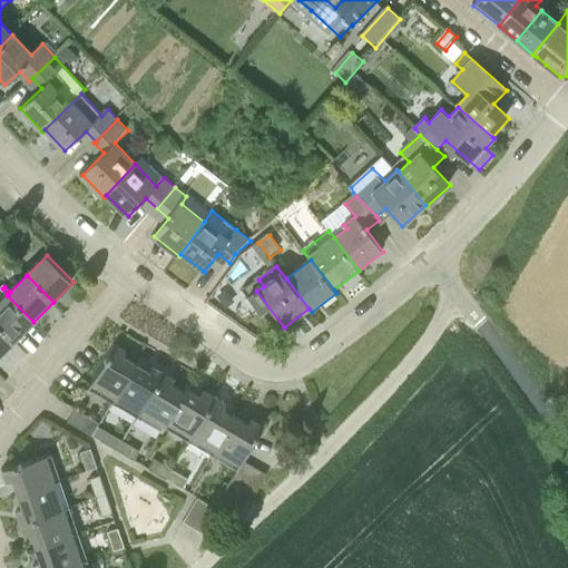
[(0,327),(13,342),(33,322),(7,295),(0,302),(0,327)]
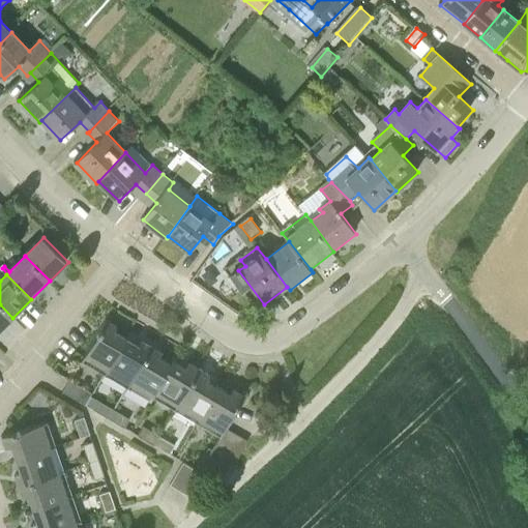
[(0,329),(12,318),(0,304),(0,329)]
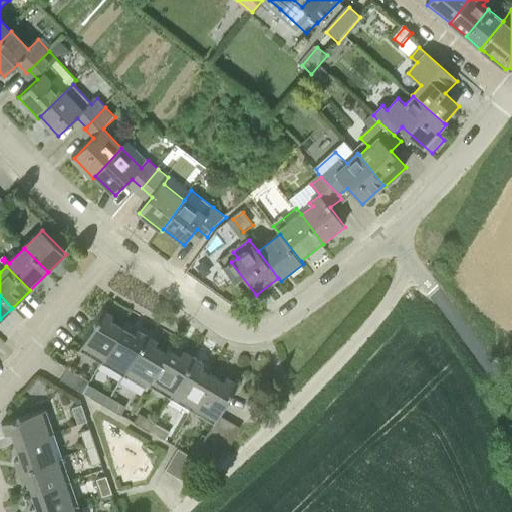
[(80,351),(102,364),(123,329),(111,322),(114,317),(103,311),(80,351)]
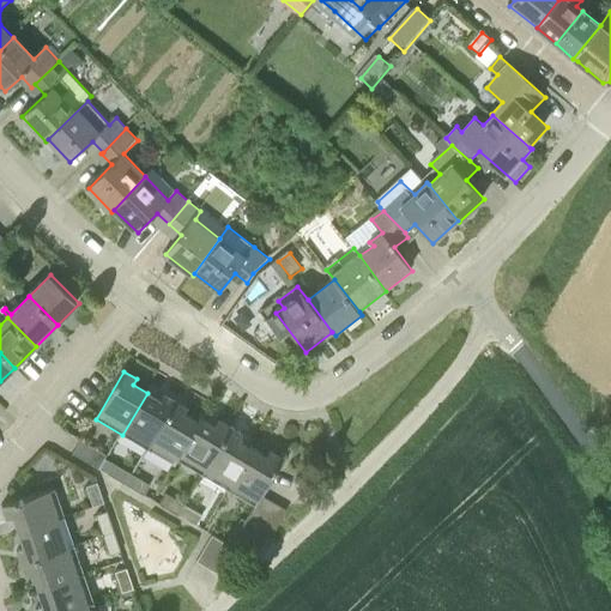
[(122,435),(149,451),(177,403),(165,395),(162,401),(147,393),(122,435)]
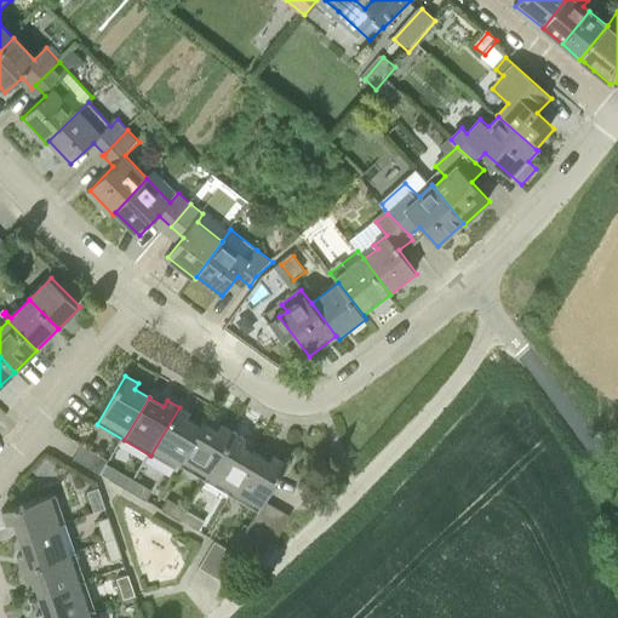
[(177,471),(179,467),(201,428),(188,419),(190,415),(179,407),(150,456),(177,471)]
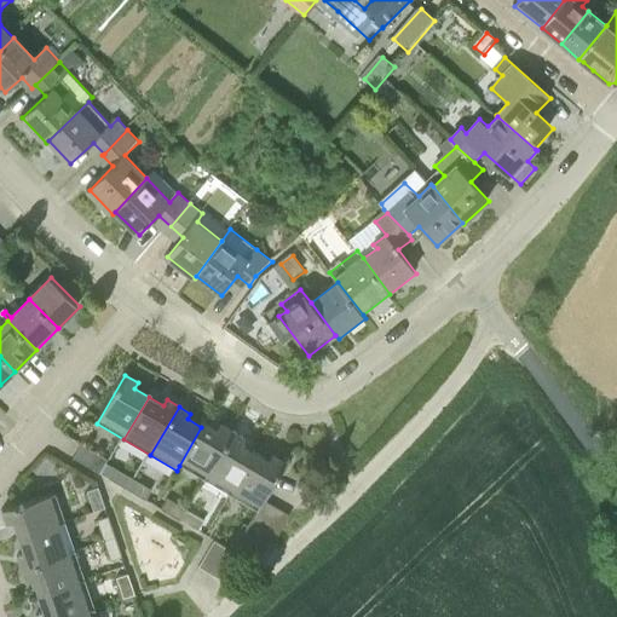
[(179,466),(206,480),(234,432),(223,426),(219,431),(203,421),(201,427),(179,466)]
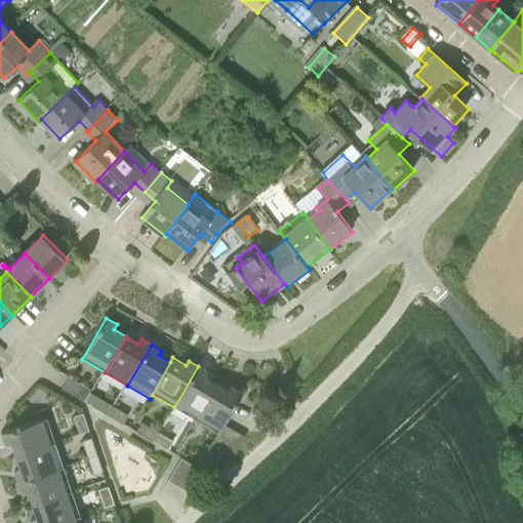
[(174,407),(196,420),(217,385),(205,377),(208,372),(198,366),(174,407)]
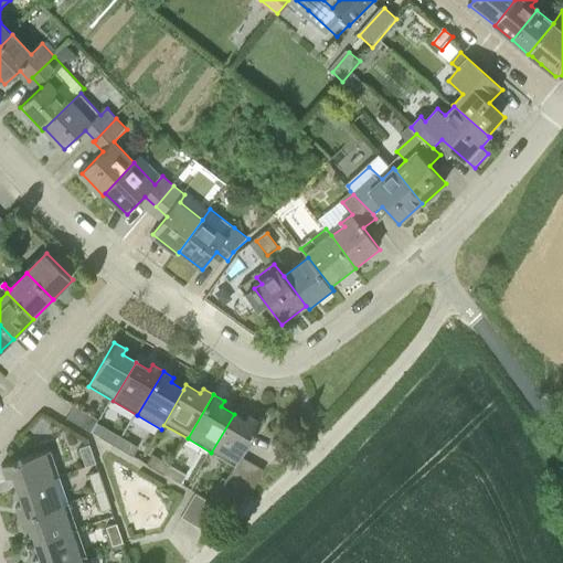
[(93,433),(101,421),(76,406),(68,420),(93,433)]
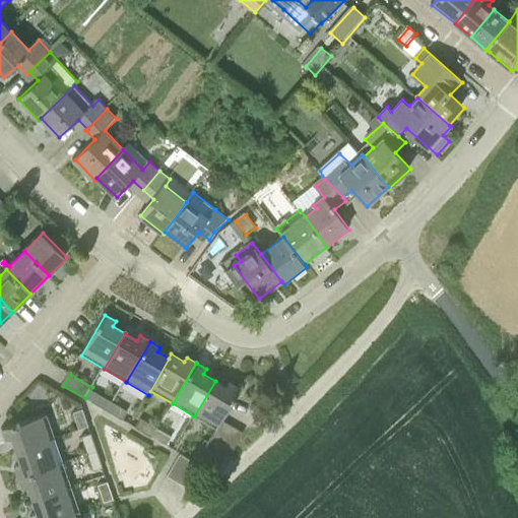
[(215,381),(194,416),(216,430),(222,422),(241,389),(231,383),(228,388),(215,381)]
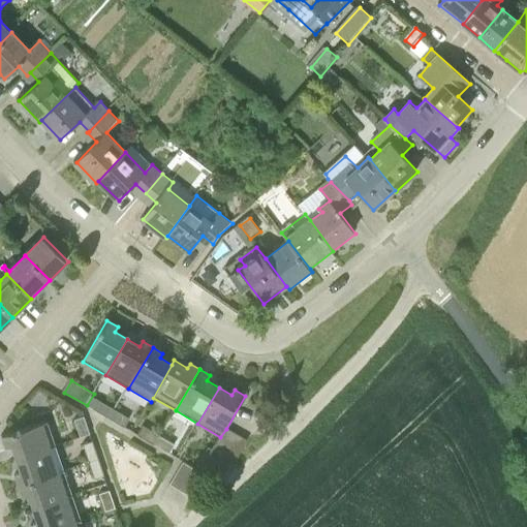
[(110,420),(115,410),(99,401),(94,409),(110,420)]
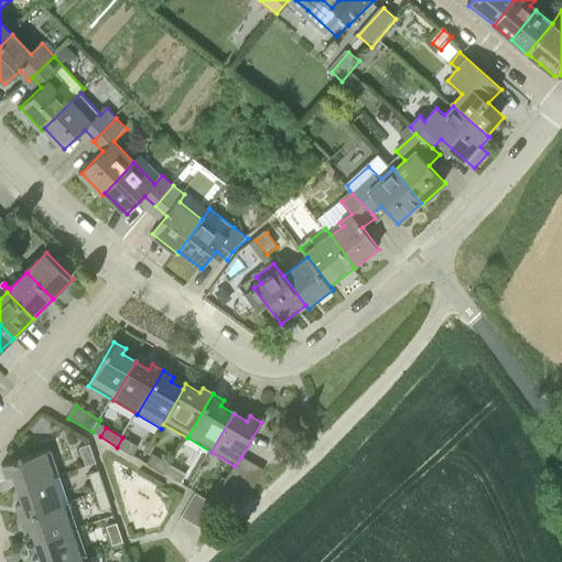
[(134,457),(139,447),(122,438),(117,447),(134,457)]
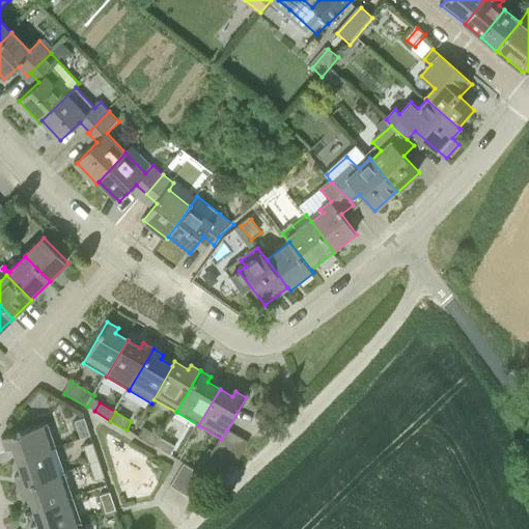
[(85,420),(75,424),(81,442),(91,439),(85,420)]
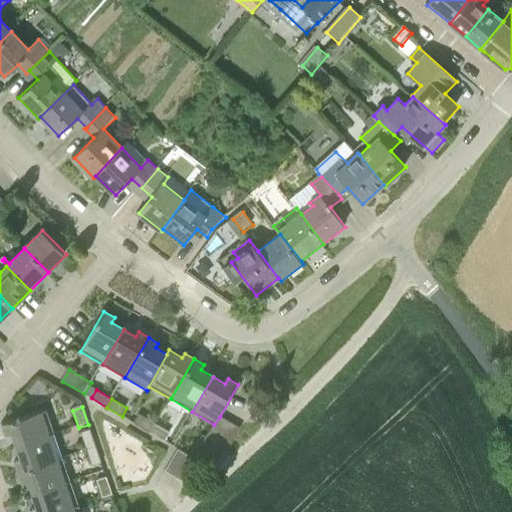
[(16,448),(55,435),(47,410),(3,425),(6,437),(12,435),(16,448)]
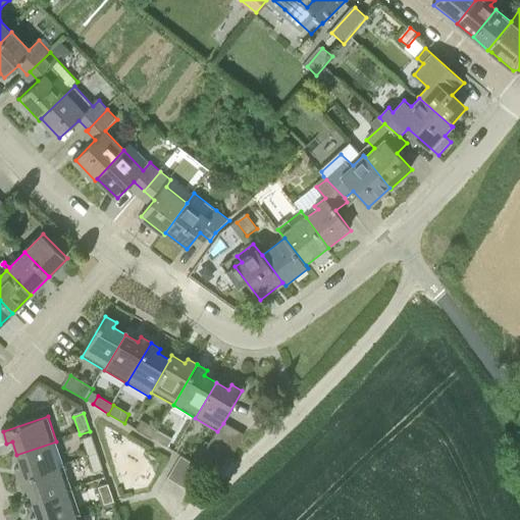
[(153,439),(157,431),(142,422),(137,430),(153,439)]
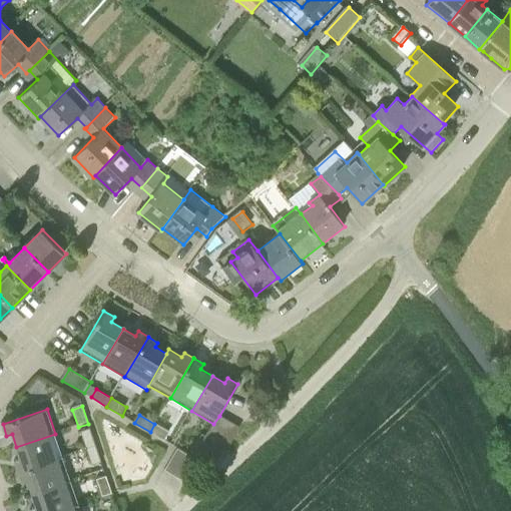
[(219,416),(213,424),(206,437),(219,445),(220,443),(232,423),(219,416)]
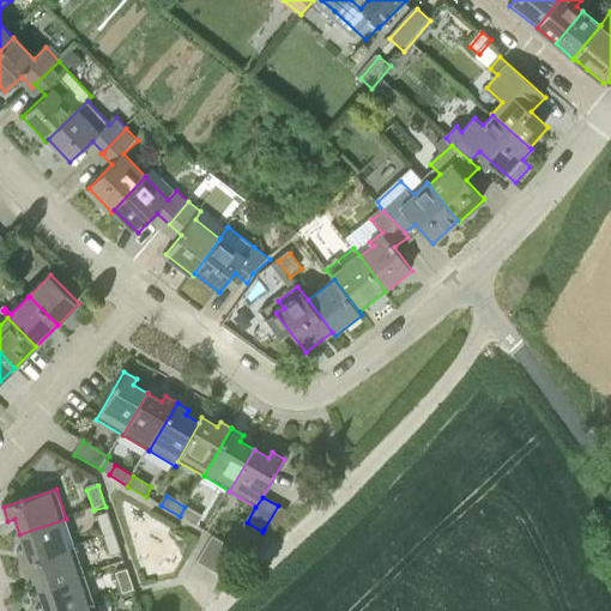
[(288,512),(278,506),(264,530),(262,532),(268,536),(273,538),(288,512)]
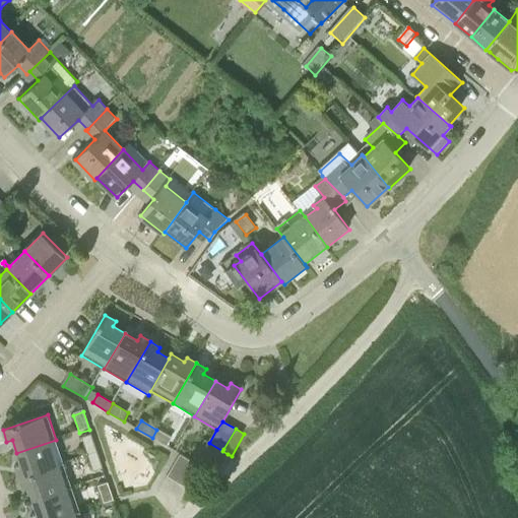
[(168,447),(173,439),(156,430),(152,438),(168,447)]
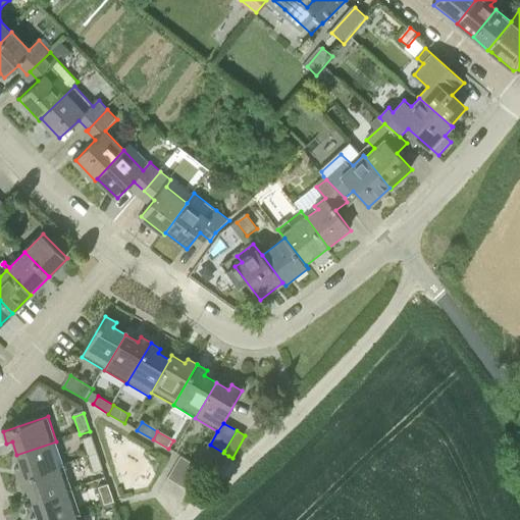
[(89,457),(98,454),(92,436),(83,439),(89,457)]
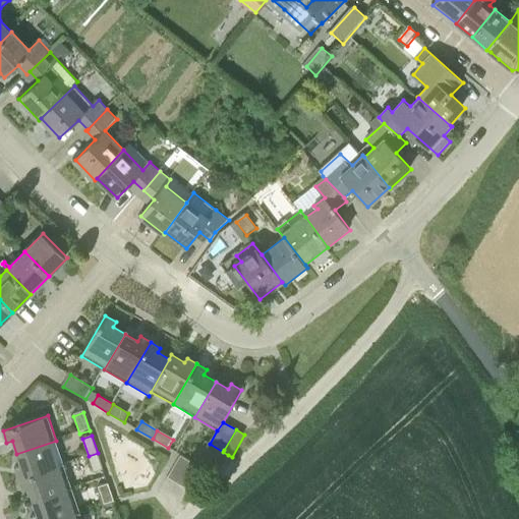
[(19,480),(64,464),(56,441),(16,454),(21,467),(15,469),(19,480)]
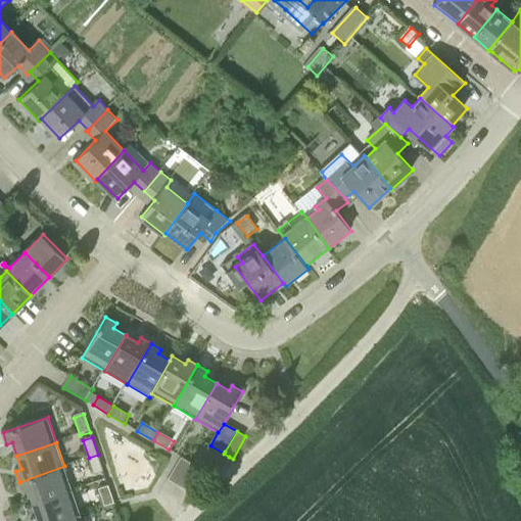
[(224,466),(229,457),(224,454),(210,445),(207,443),(201,453),(224,466)]
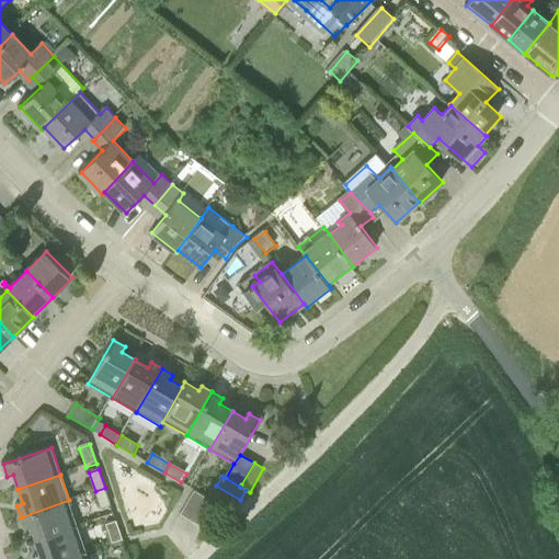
[(240,500),(216,486),(208,500),(218,505),(231,514),(240,500)]
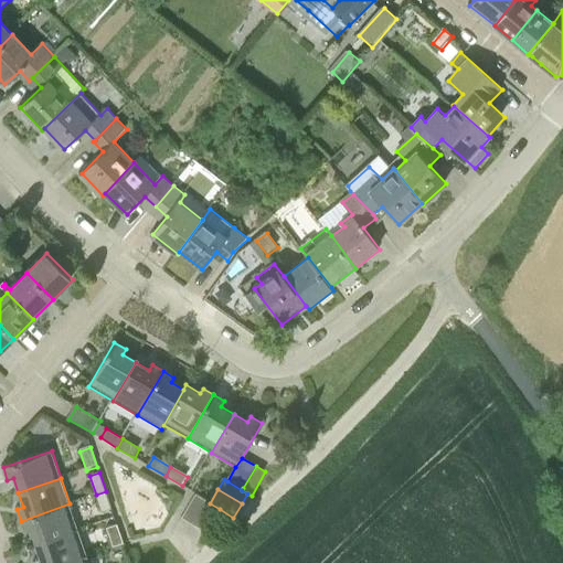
[(102,514),(112,510),(106,491),(96,495),(102,514)]
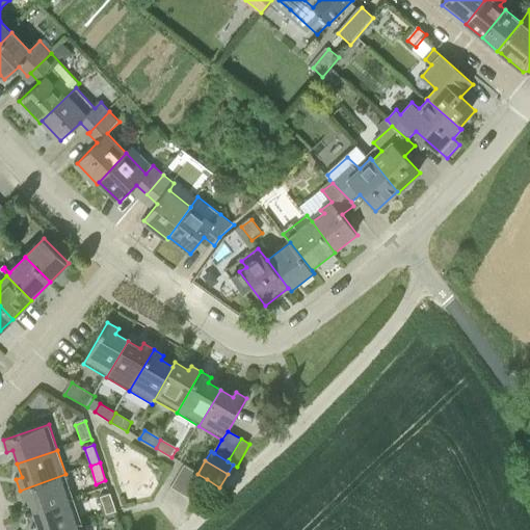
[(184,496),(197,474),(185,466),(171,488),(184,496)]
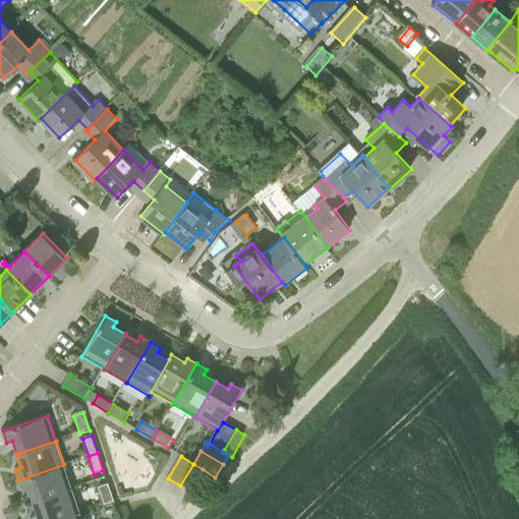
[(34,503),(72,488),(64,464),(19,480),(23,491),(29,488),(34,503)]
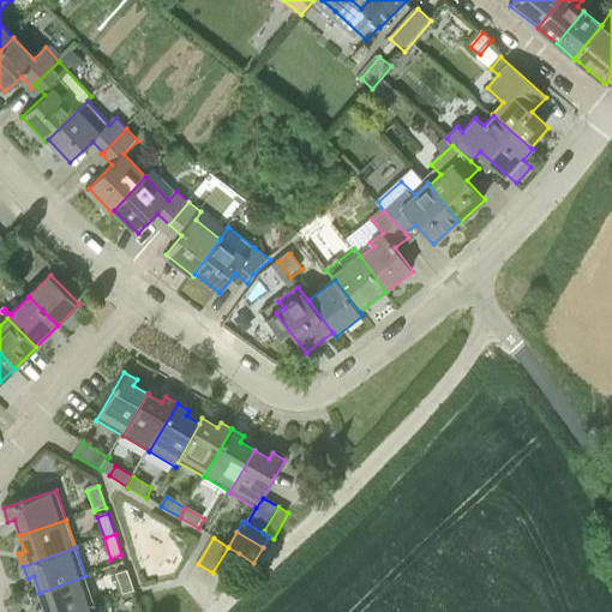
[(228,547),(213,573),(225,579),(239,553),(228,547)]
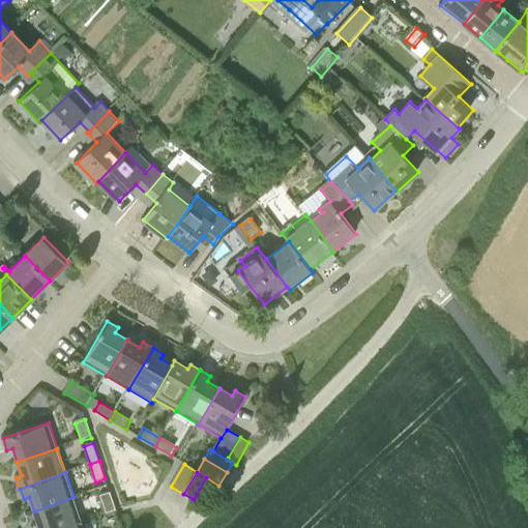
[(107,514),(116,509),(110,493),(101,496),(107,514)]
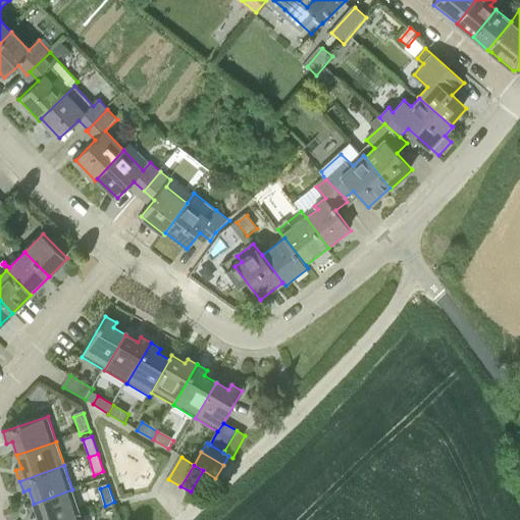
[(64,519),(81,514),(72,489),(34,504),(38,517),(33,519),(64,519)]
